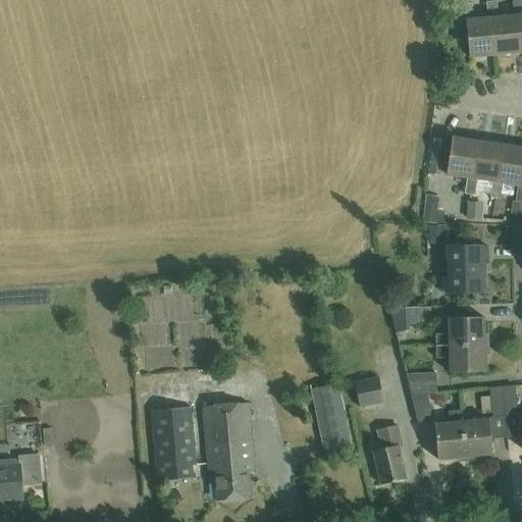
[(519,16),(521,53),(521,0),(518,0),(513,1),(514,17),(519,16)]
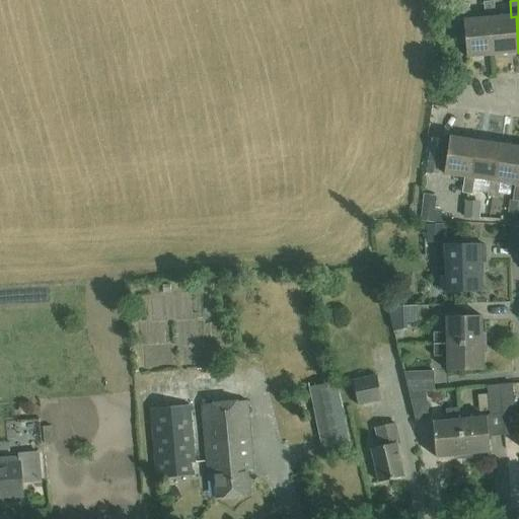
[(491,19),(493,56),(518,53),(516,16),(511,17),(496,18),(494,2),(485,3),(486,19),(491,19)]
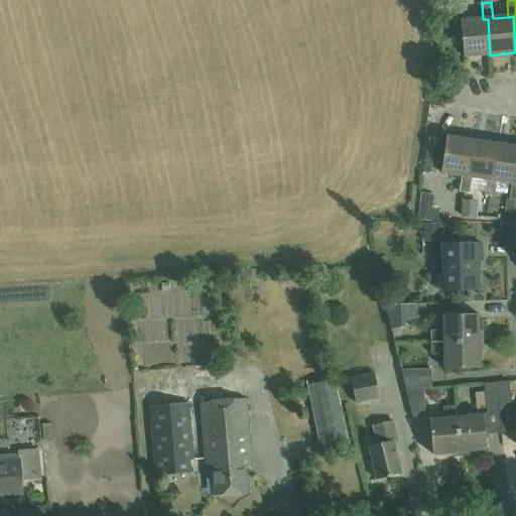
[(488,19),(483,19),(467,20),(466,4),(457,5),(458,23),(462,23),(465,57),(490,55),(488,19)]
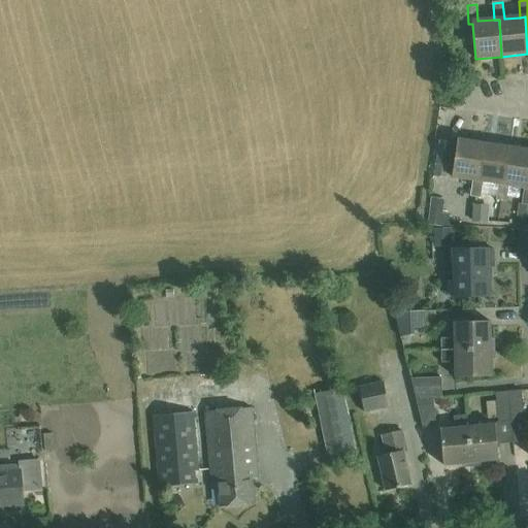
[(477,180),(484,143),(457,139),(451,176),(473,180),(470,197),(474,197),(481,198),(483,182),(477,180)]
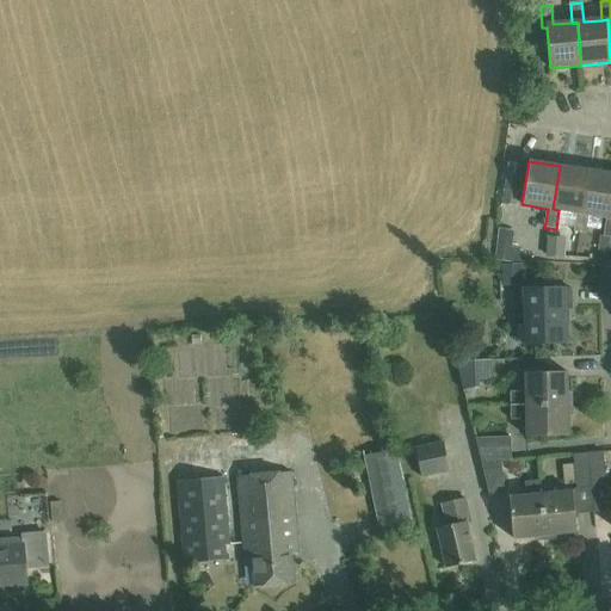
[(582,214),(590,171),(560,166),(553,209),(559,210),(576,214),(574,232),(586,234),(590,215),(582,214)]
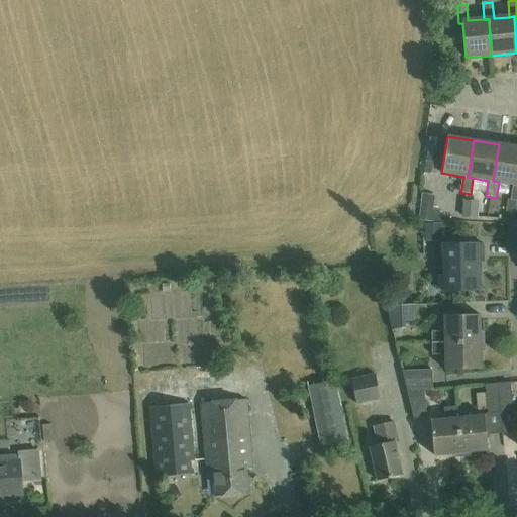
[(516,146),(499,144),(493,181),(499,182),(513,184),(511,200),(516,200),(516,146)]
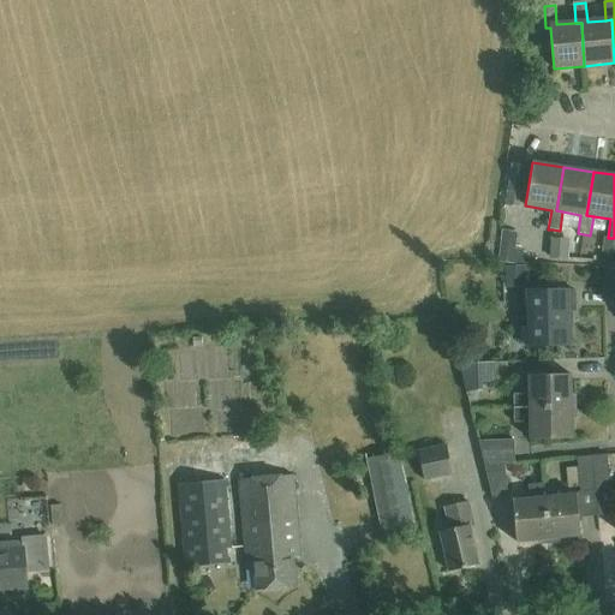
[(520,208),(525,179),(508,177),(505,206),(520,208)]
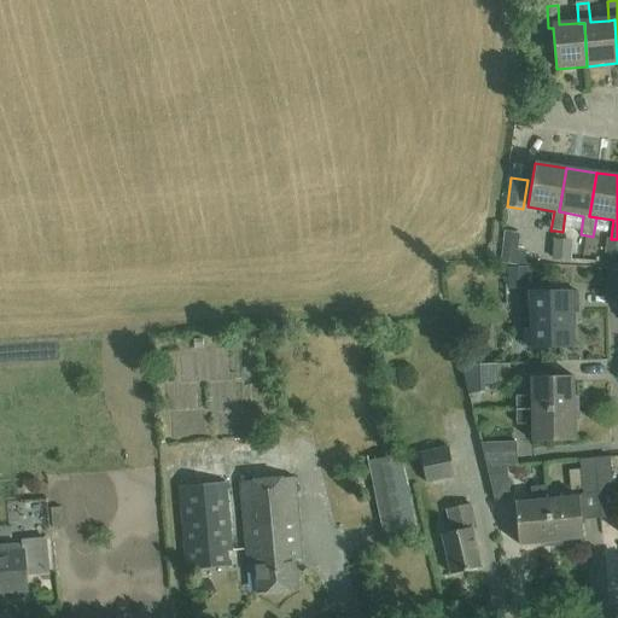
[(563,232),(555,231),(552,260),(571,262),(573,242),(561,239),(563,232)]
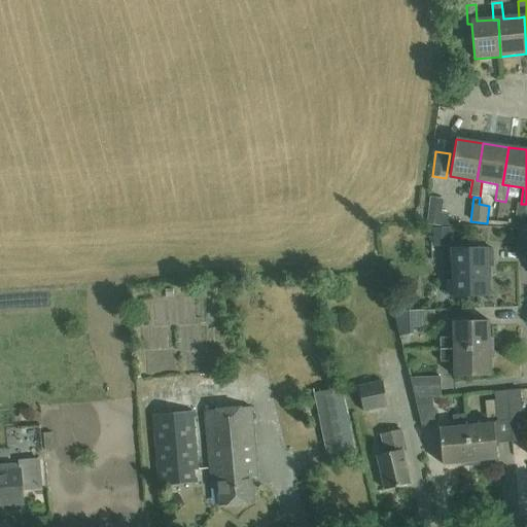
[(518,204),(516,216),(524,217),(526,204),(521,204),(518,203),(518,204)]
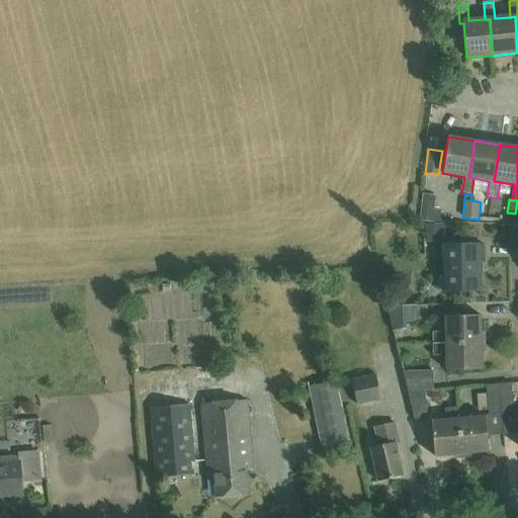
[(421,207),(420,221),(432,223),(434,209),(421,207)]
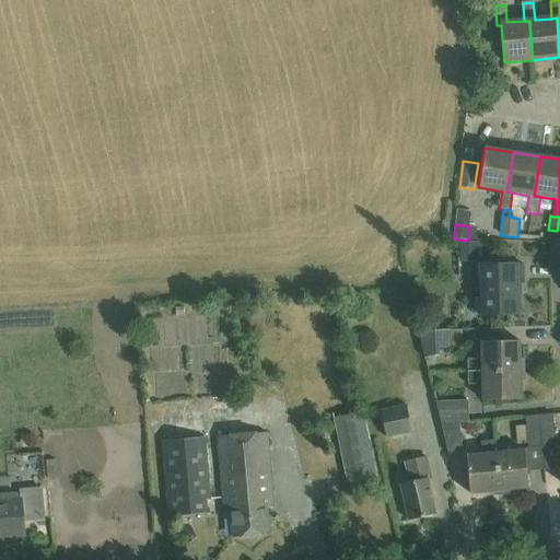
[(479,242),(459,243),(461,261),(479,261),(479,242)]
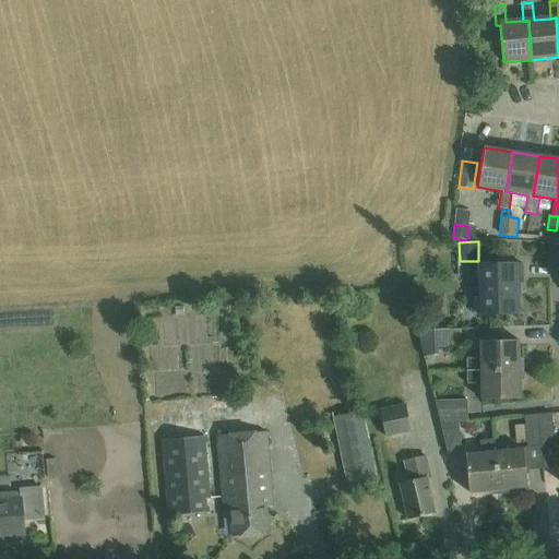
[(515,262),(476,263),(477,314),(518,313),(516,282),(520,282),(520,262),(515,262)]
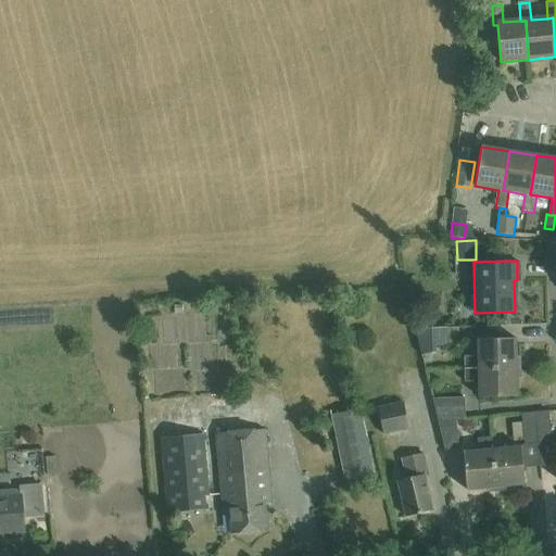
[(447,328),(415,329),(421,356),(437,353),(436,346),(447,345),(447,328)]
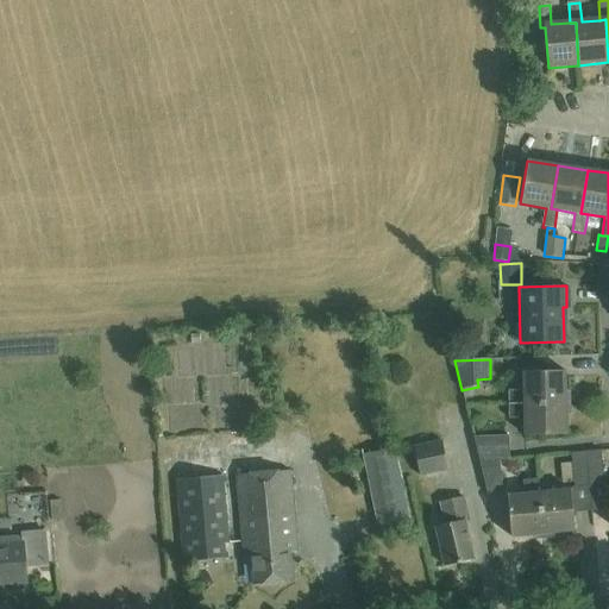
[(523,389),(508,389),(508,403),(523,402),(565,401),(564,370),(522,371),(523,389)]
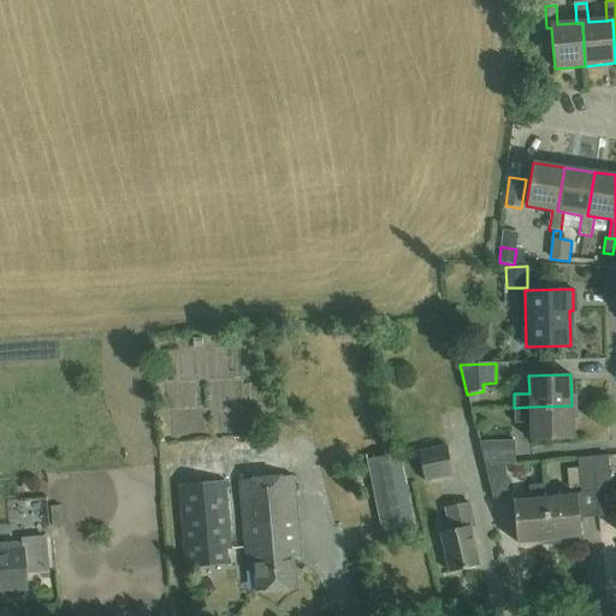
[(529,407),(514,408),(515,424),(531,422),(531,439),(574,438),(572,406),(529,407)]
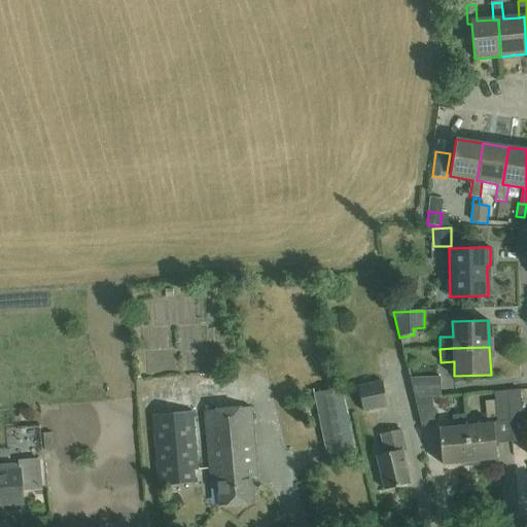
[(441,378),(411,378),(416,399),(432,398),(441,397),(441,378)]
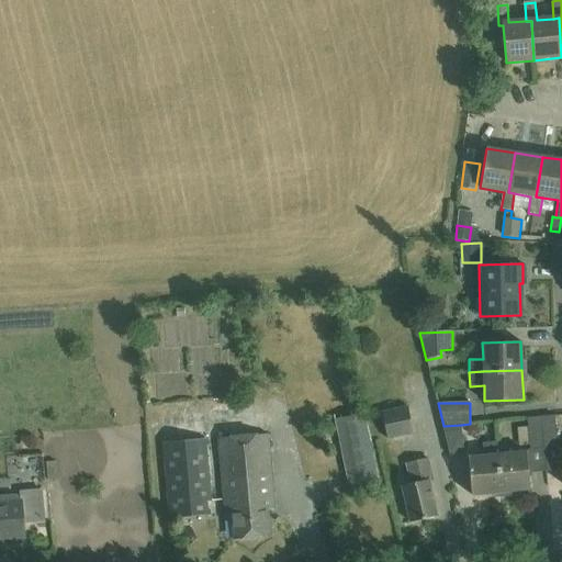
[(389,439),(414,434),(407,405),(382,411),(389,439)]
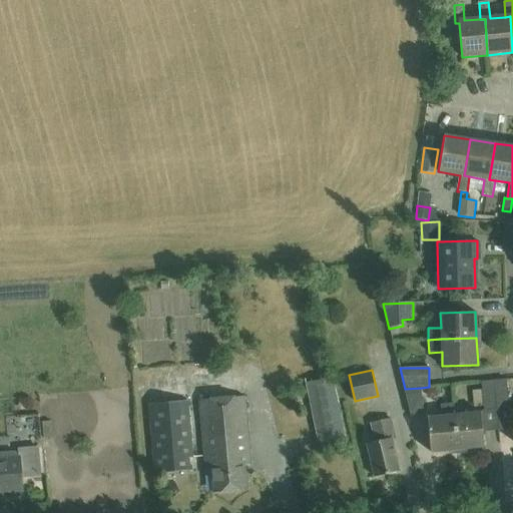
[(493,380),(496,408),(509,407),(506,379),(493,380)]
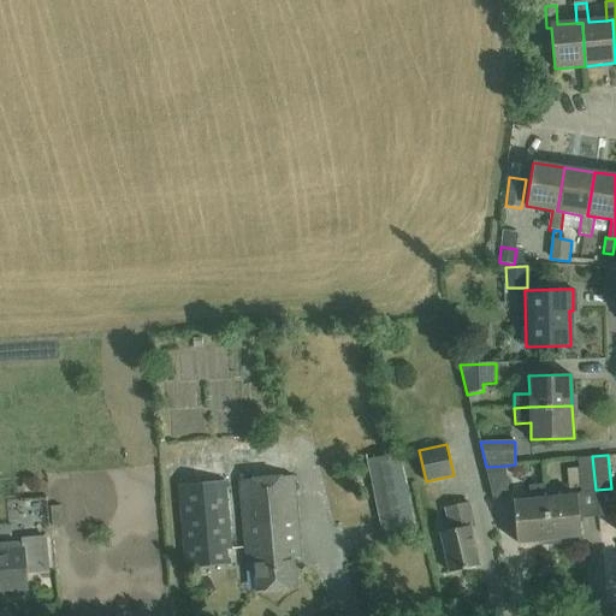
[(596,490),(592,456),(578,458),(581,491),(596,490)]
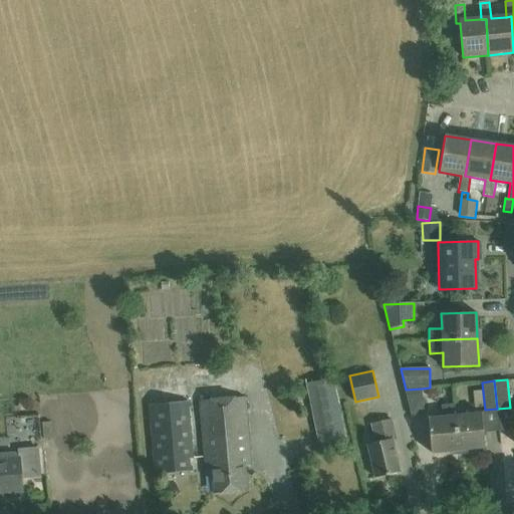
[(320,449),(346,443),(333,381),(307,388),(320,449)]
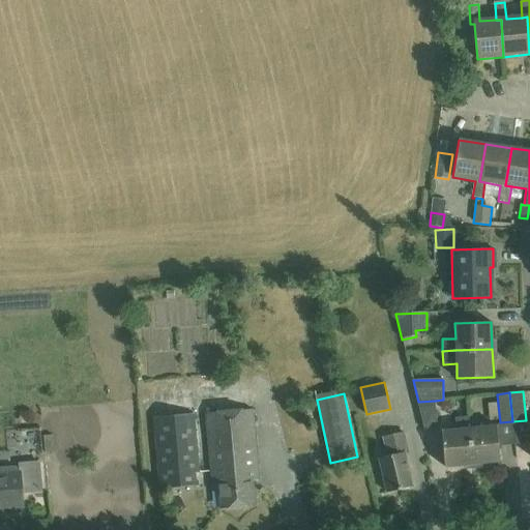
[(435,401),(418,402),(424,429),(438,429),(435,401)]
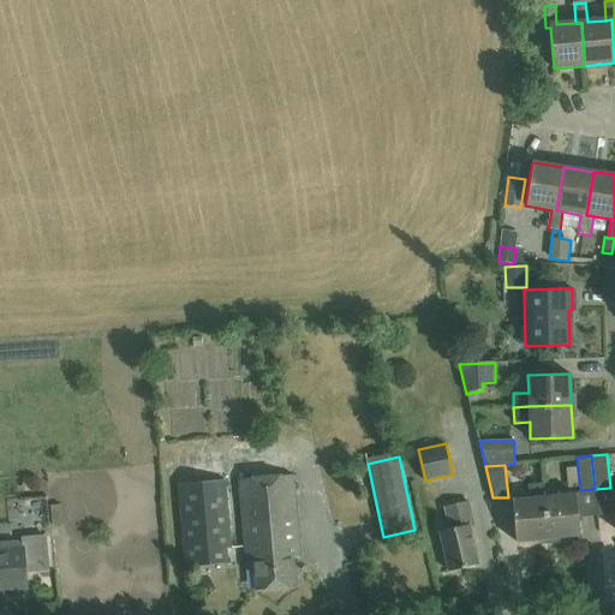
[(294,473),(239,478),(246,559),(255,559),(257,587),(296,584),(293,556),(302,555),(294,473)]
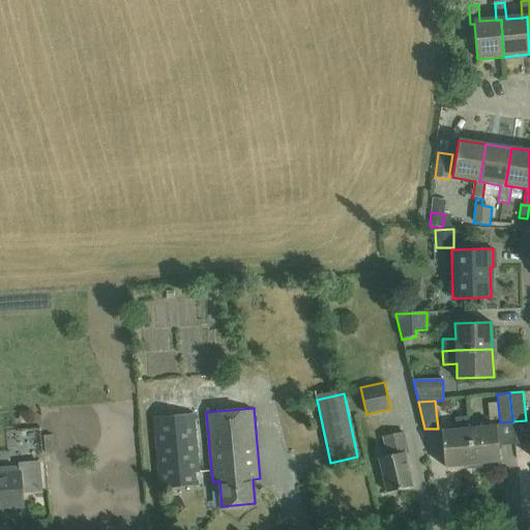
[(196,473),(200,472),(195,413),(154,417),(160,489),(197,484),(196,473)]
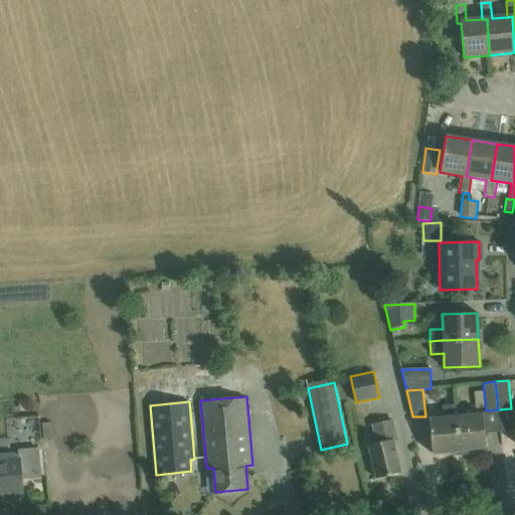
[(456,412),(456,405),(443,406),(443,414),(446,414),(446,416),(428,418),(432,454),(460,451),(456,412)]
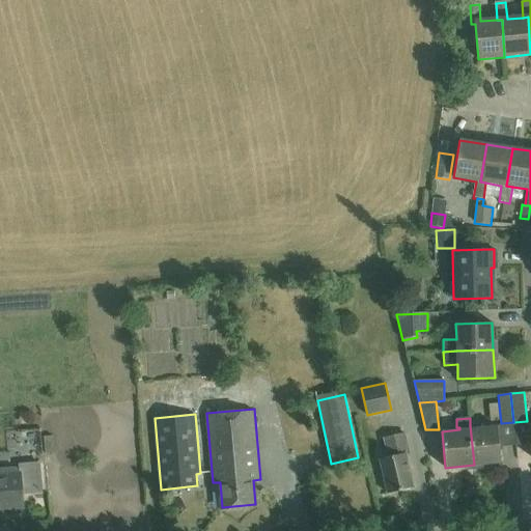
[(470,425),(474,465),(501,463),(498,425),(480,427),(480,424),(470,425)]
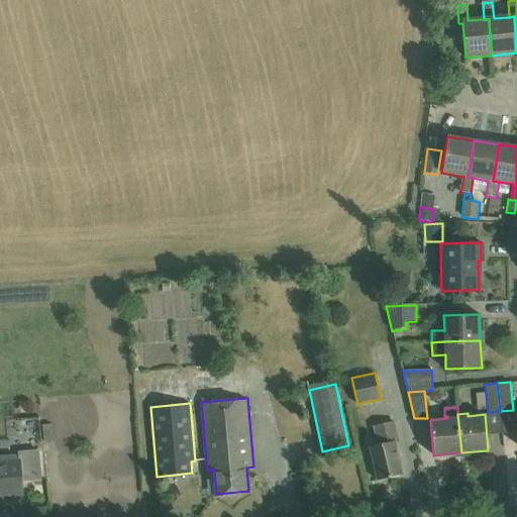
[(397,440),(393,420),(374,425),(378,443),(370,445),(378,479),(402,474),(394,440),(397,440)]
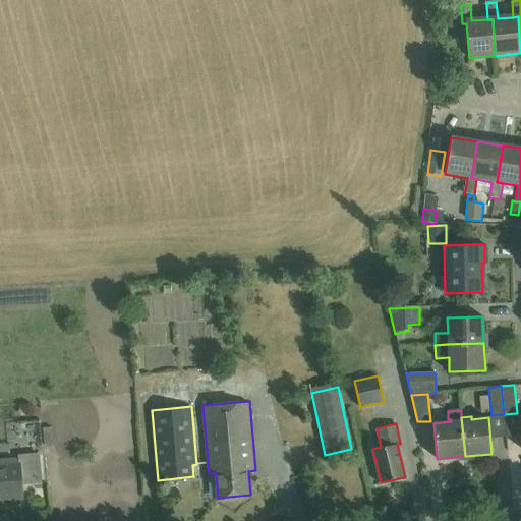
[(52,427),(44,428),(45,446),(54,445),(52,427)]
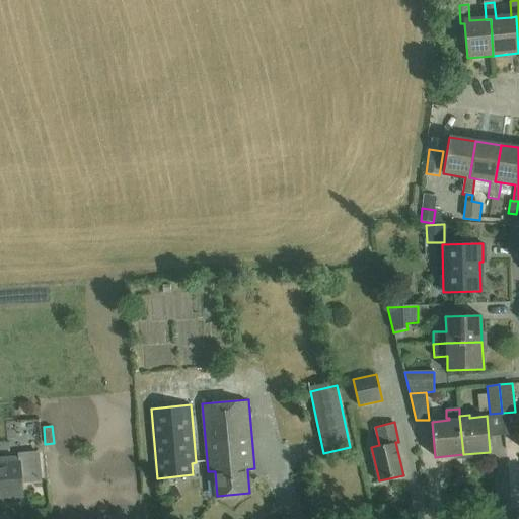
[(0,496),(2,496),(2,500),(5,502),(18,501),(20,498),(20,495),(22,495),(19,462),(17,463),(17,459),(14,457),(1,458),(0,458),(0,496)]
